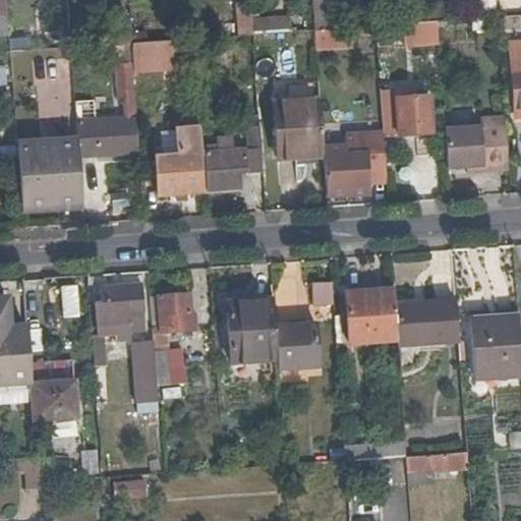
[(325,0),(311,0),(314,30),(320,30),(333,29),(334,29),(334,21),(327,21),(325,0)]
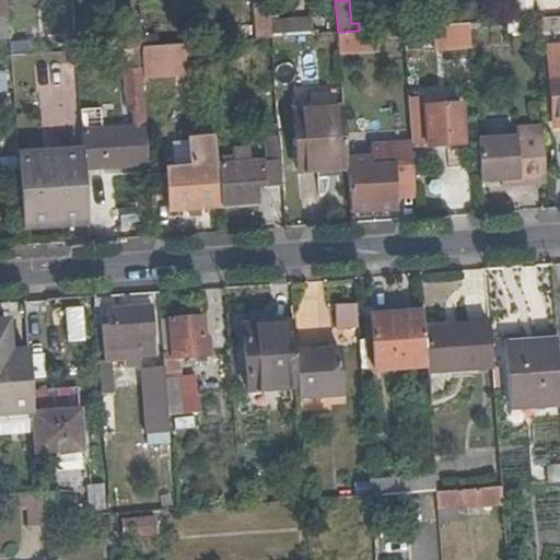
[(536,19),(534,0),(524,0),(499,2),(499,21),(529,19),(536,19)]
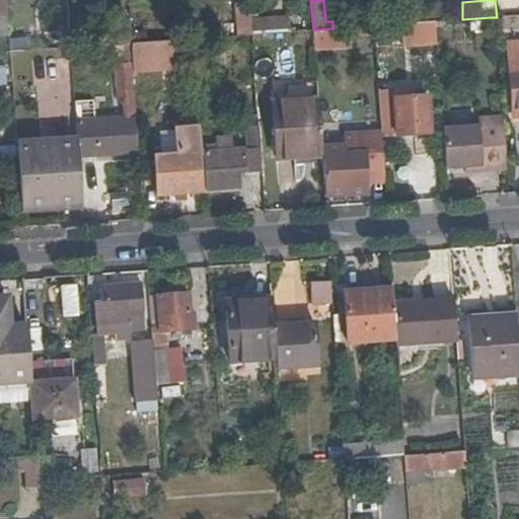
[(250,4),(235,5),(237,35),(252,34),(251,19),(250,4)]
